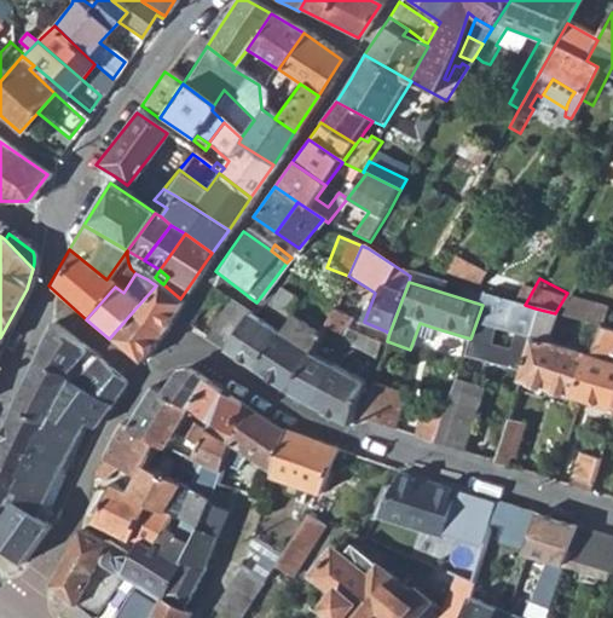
[(260,305),(285,321),(289,313),(285,310),(294,295),(277,284),(269,296),(260,305)]
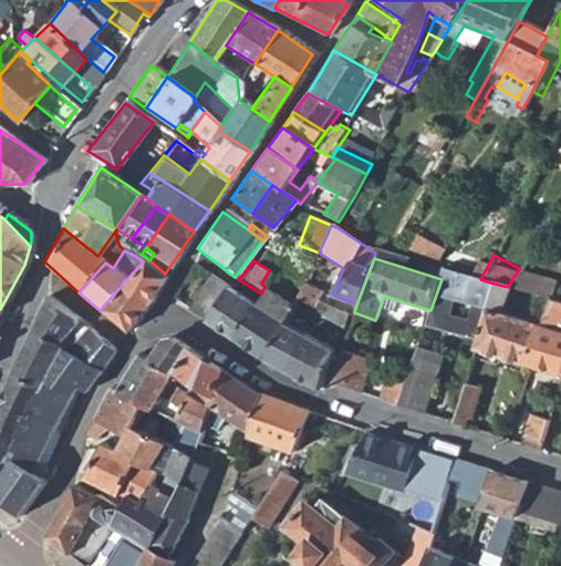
[(145,305),(162,278),(143,261),(123,284),(145,305)]
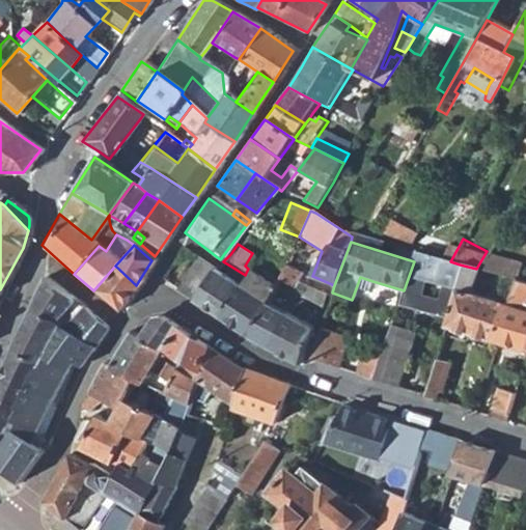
[(516,266),(487,251),(476,269),(487,272),(501,276),(511,279),(516,266)]
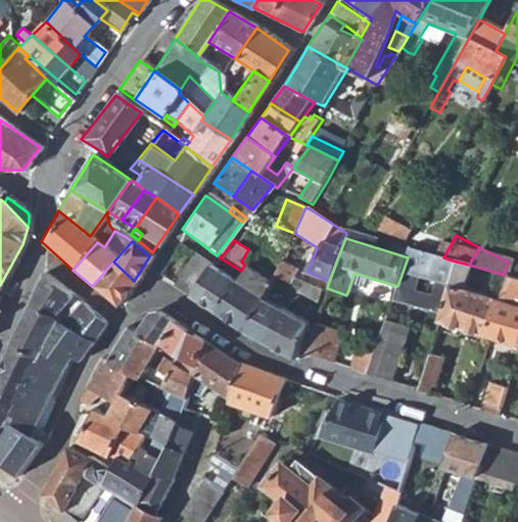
[(443,257),(411,248),(408,257),(397,286),(390,304),(411,310),(415,293),(412,293),(416,279),(431,283),(428,297),(422,296),(418,311),(436,317),(453,261),(443,257)]
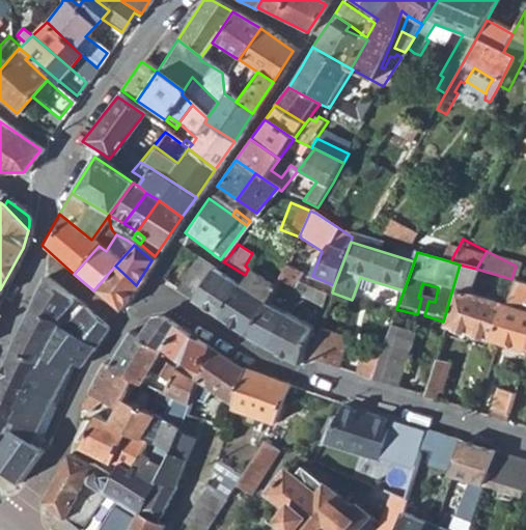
[(238,287),(208,268),(192,258),(172,290),(216,319),(238,287)]
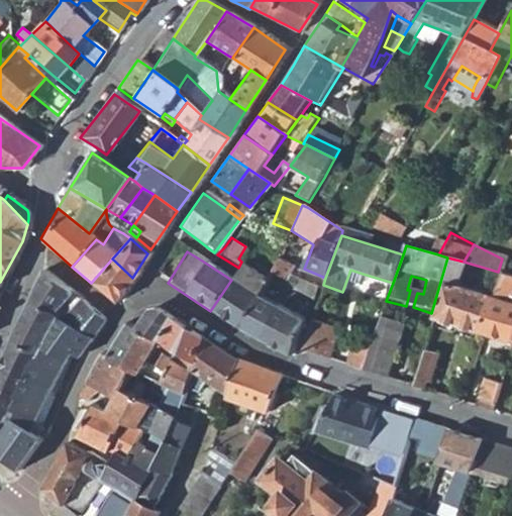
[(457,274),(459,261),(447,258),(431,313),(430,318),(451,325),(464,287),(454,284),(457,274)]
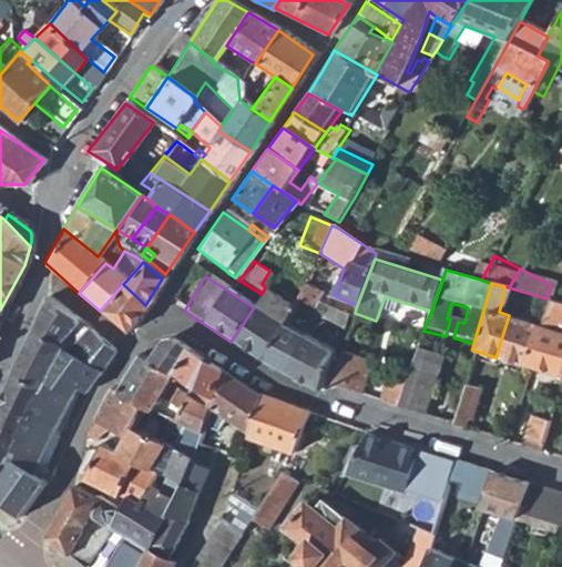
[(123,284),(100,311),(124,333),(145,305),(123,284)]
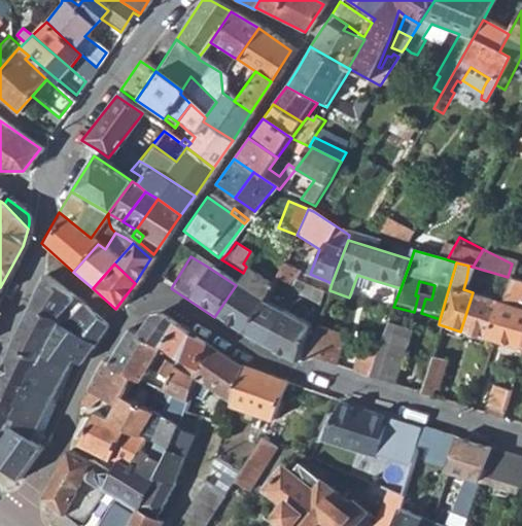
[(299,270),(284,264),(278,279),(297,289),(300,283),(293,279),(299,270)]
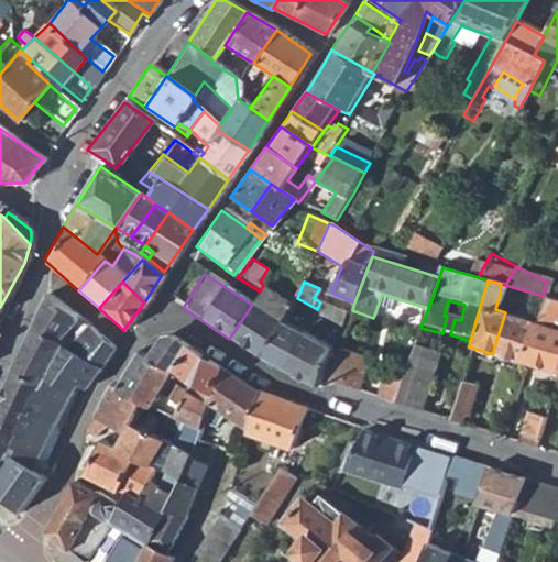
[(294,304),(263,285),(260,291),(252,305),(229,339),(261,360),(283,324),(294,304)]
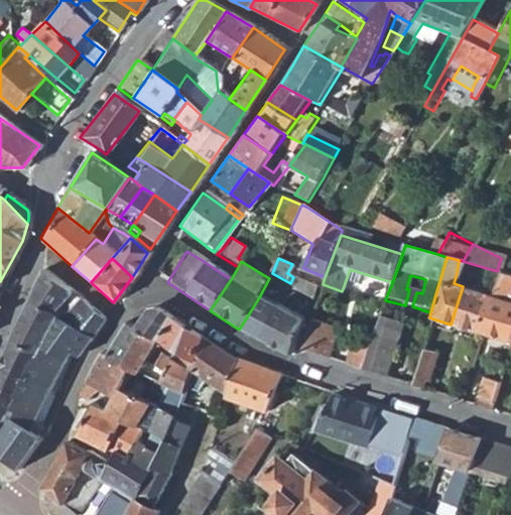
[(456,326),(474,332),(484,308),(492,288),(497,271),(487,268),(478,291),(473,289),(469,304),(463,302),(456,326)]
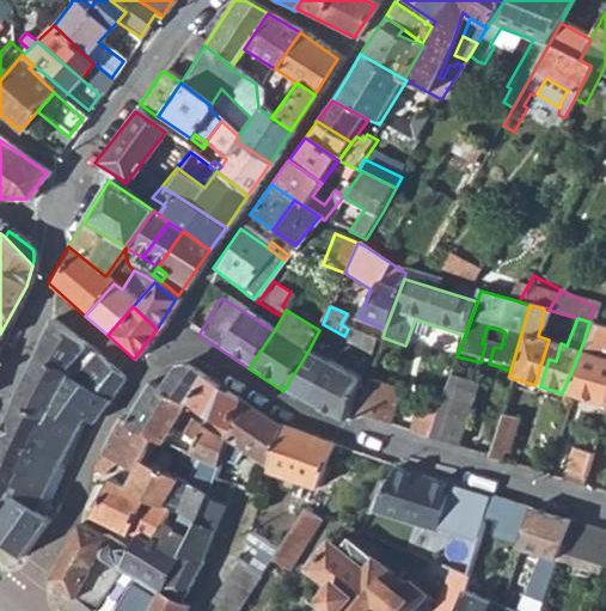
[(59,371),(80,346),(48,319),(32,355),(59,371)]
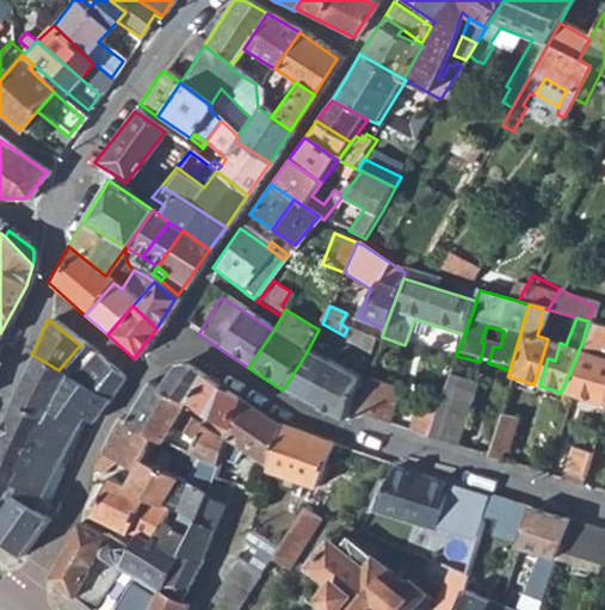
[(409,332),(424,338),(428,324),(414,319),(409,332)]
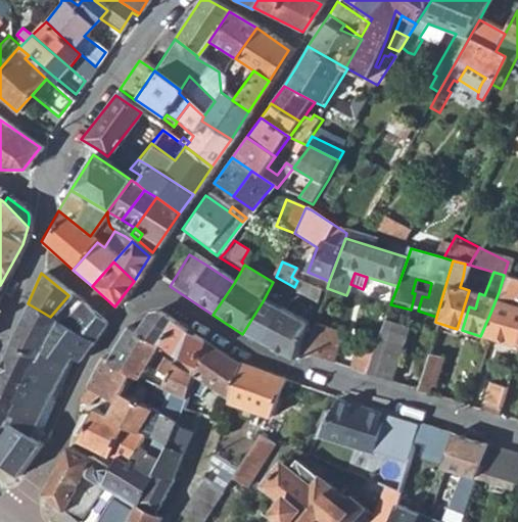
[(517,292),(517,279),(513,278),(504,275),(499,292),(490,313),(480,336),(509,344),(516,347),(517,340),(517,305),(511,303),(517,292)]
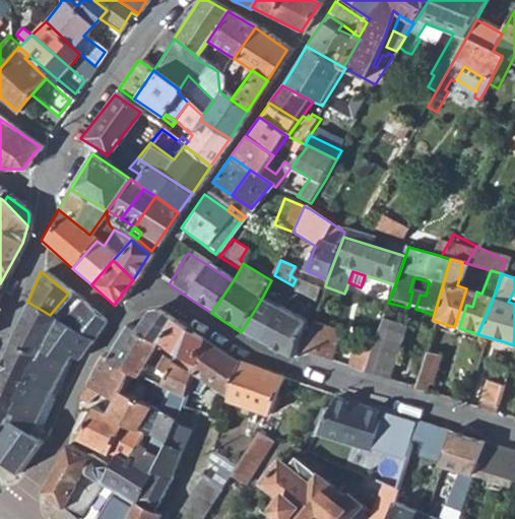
[(299,295),(312,302),(316,290),(304,283),(299,295)]
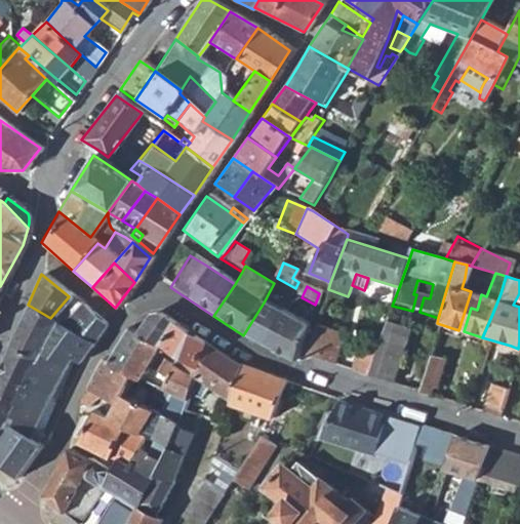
[(471,291),(458,330),(461,330),(474,292),(471,291)]
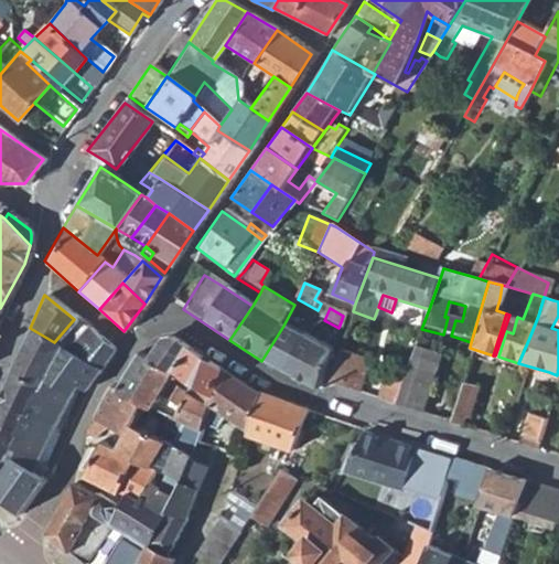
[(509,315),(495,355),(498,357),(506,331),(513,333),(517,317),(509,315)]
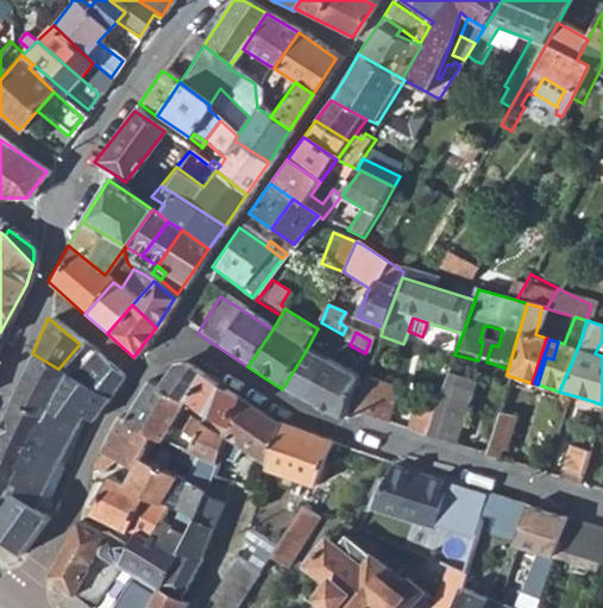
[(306,400),(327,361),(307,349),(306,351),(282,389),(306,400)]
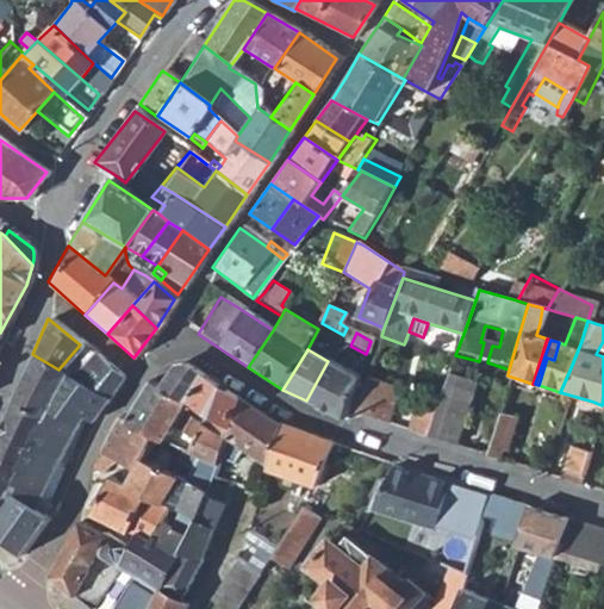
[(64,373),(49,398),(82,416),(92,399),(101,404),(105,397),(117,384),(118,380),(118,377),(116,374),(88,350),(68,374),(67,374),(64,373)]
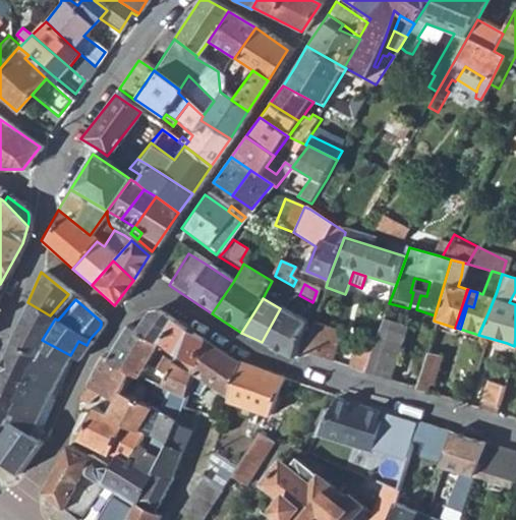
[(55,319),(50,315),(27,302),(22,313),(12,333),(7,343),(37,357),(41,348),(43,345),(40,344),(42,340),(55,319)]
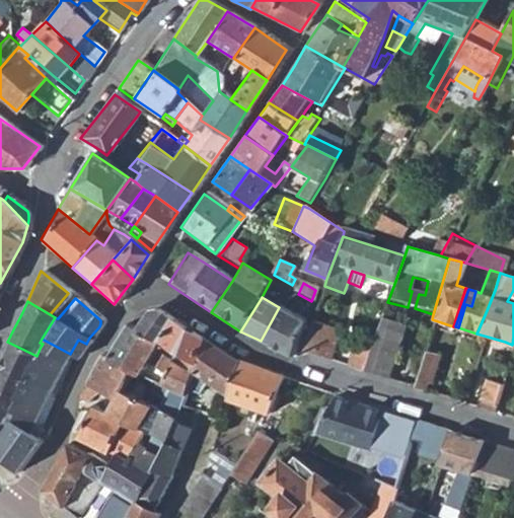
[(303,321),(279,307),(261,341),(290,355),(303,321)]
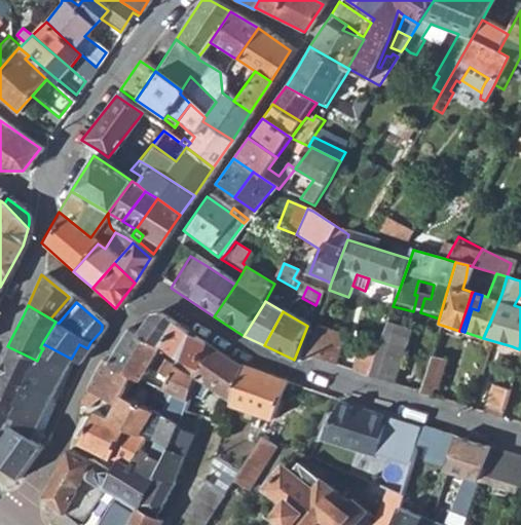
[(410,331),(386,324),(381,336),(405,345),(410,331)]
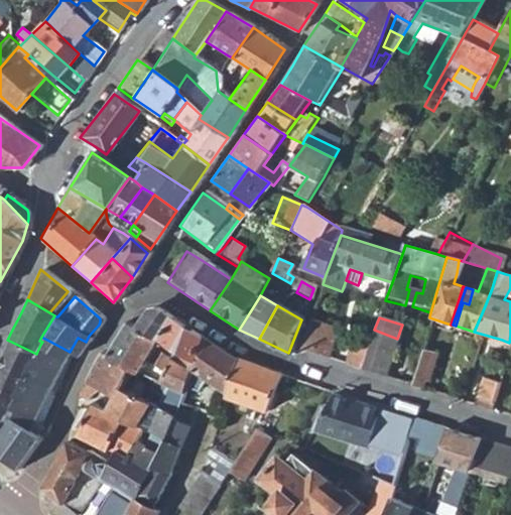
[(178,350),(173,360),(189,369),(200,338),(168,318),(163,330),(155,338),(159,340),(178,350)]
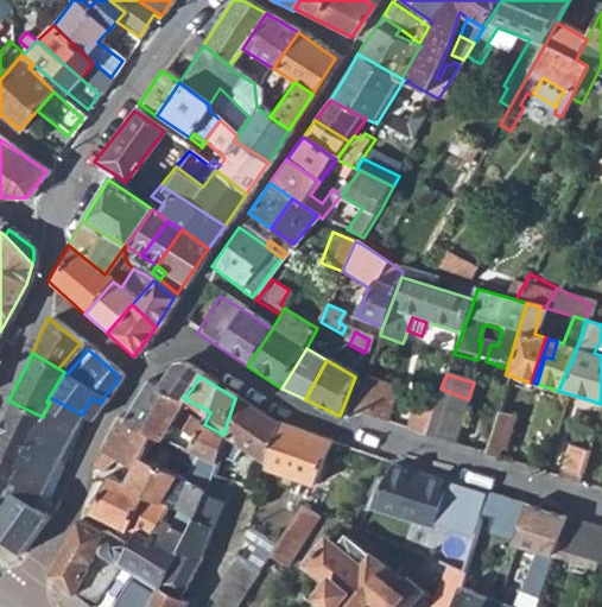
[(194,437),(196,431),(201,422),(182,409),(188,400),(183,398),(157,385),(146,379),(122,418),(150,432),(162,440),(171,425),(194,437)]
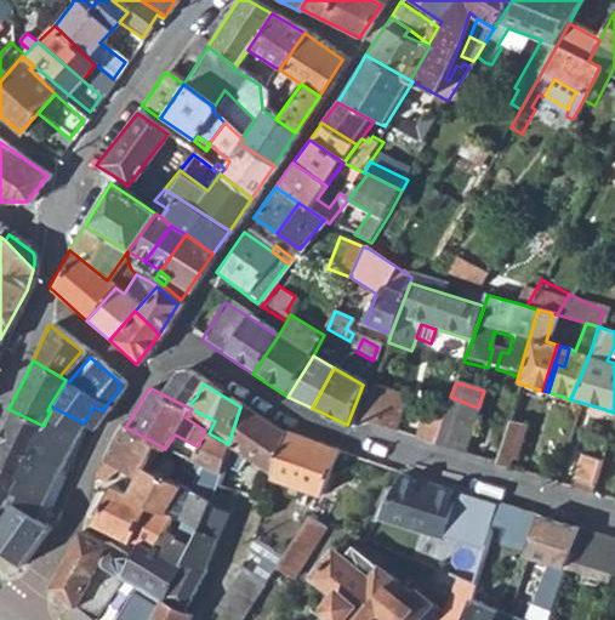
[(396,400),(370,390),(360,421),(386,428),(396,400)]
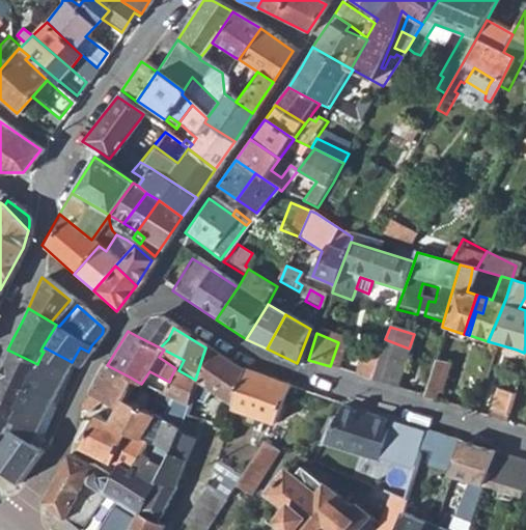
[(409,349),(385,339),(378,359),(370,377),(394,385),(409,349)]
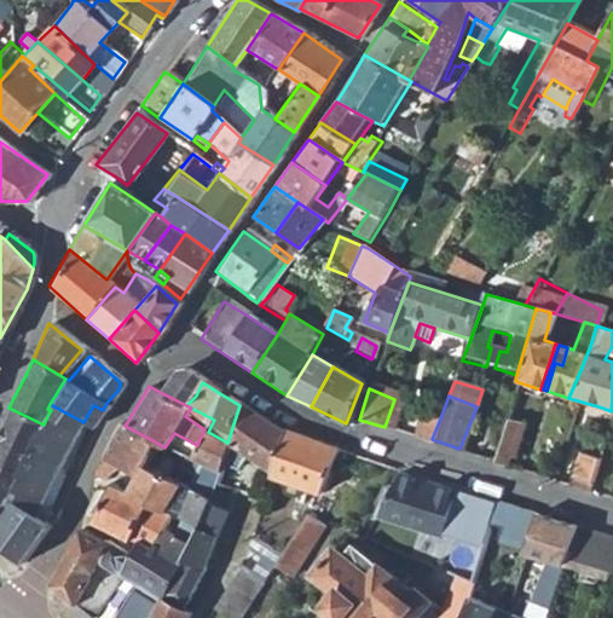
[(84,422),(50,404),(47,409),(51,410),(48,414),(80,431),(84,422)]
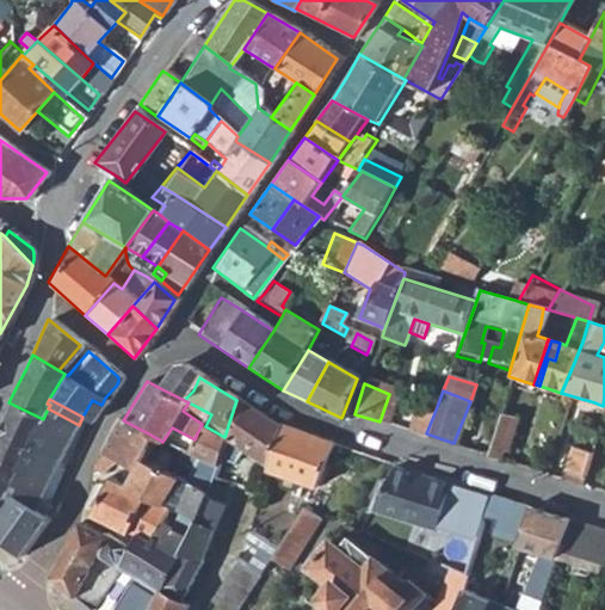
[(102,405),(92,400),(82,417),(91,420),(102,405)]
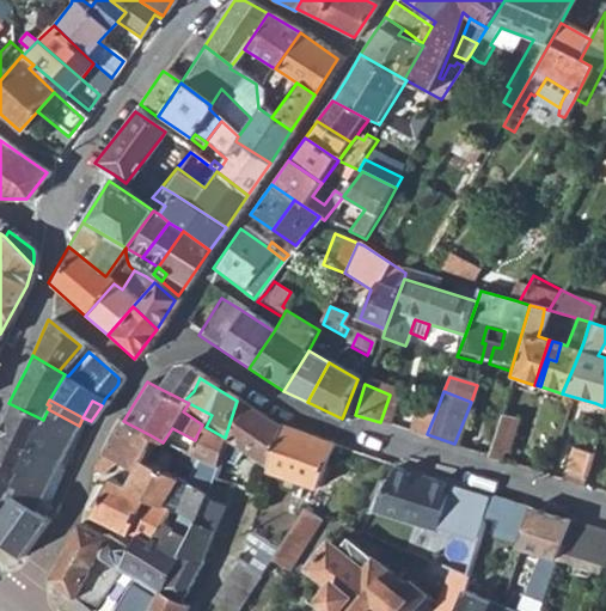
[(237,401),(225,438),(206,427),(202,425),(197,434),(188,453),(181,452),(176,463),(189,469),(184,481),(204,493),(207,482),(209,480),(214,466),(236,466),(244,451),(267,464),(279,425),(271,422),(237,401)]
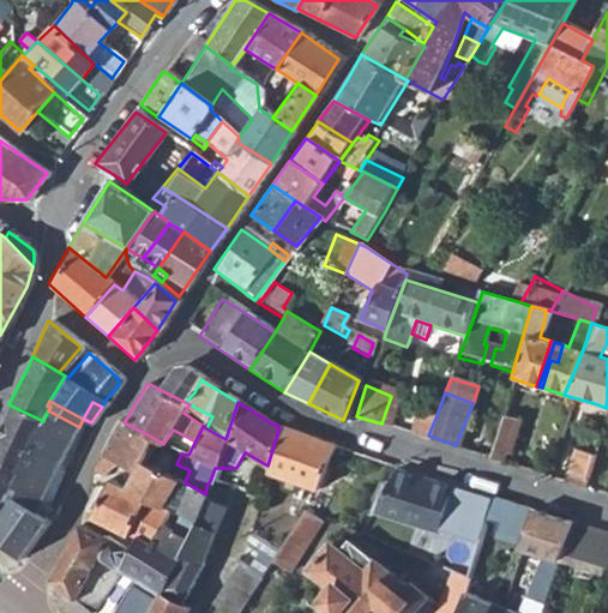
[(0,458),(19,468),(43,421),(8,404),(0,424),(0,458)]
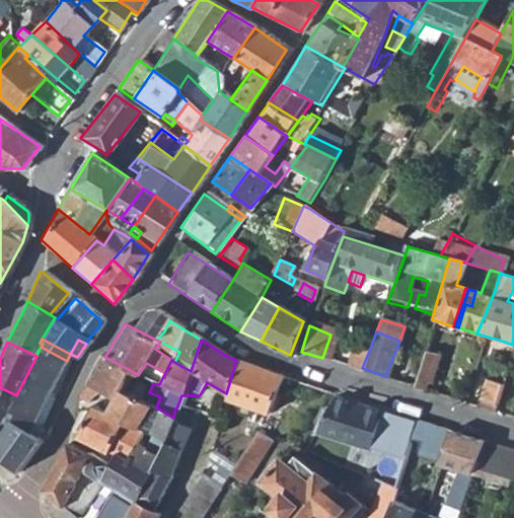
[(342,342),(334,362),(362,371),(362,368),(369,351),(342,342)]
